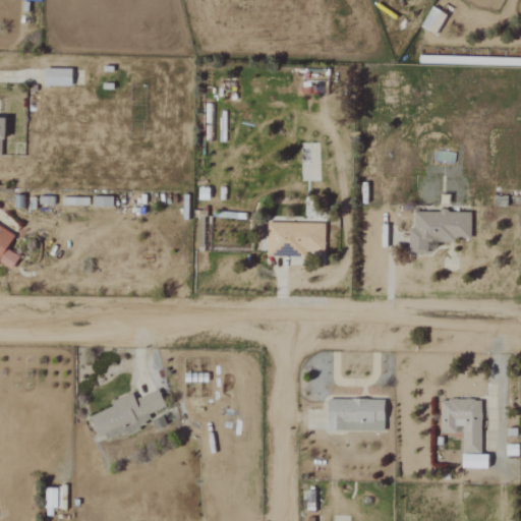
[(42,87),(69,88),(69,69),(43,69),(42,87)]
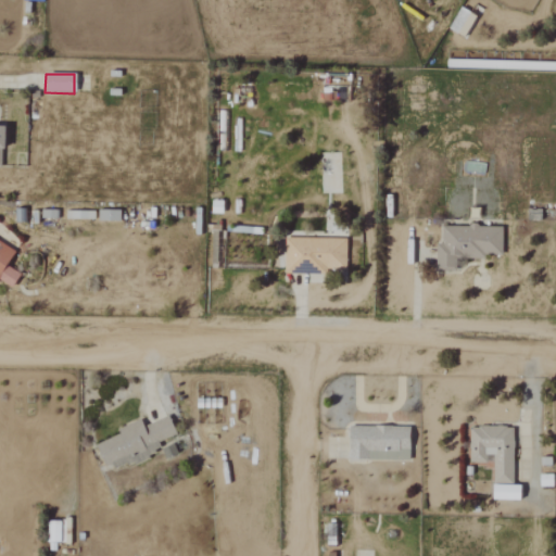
[(98,219),(114,220),(114,211),(98,211),(98,219)]
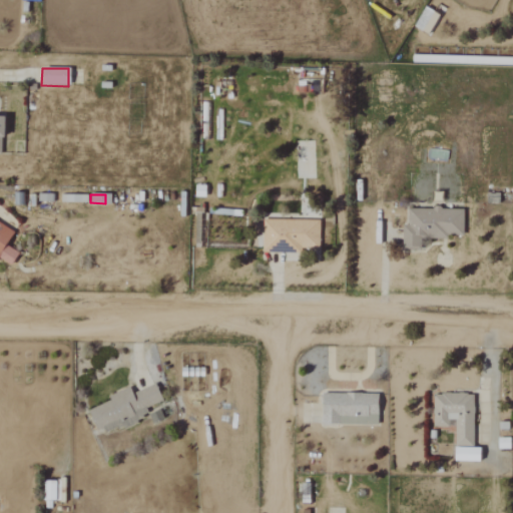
[(462,238),(462,209),(407,208),(407,225),(402,225),(402,248),(419,248),(419,238),(462,238)]
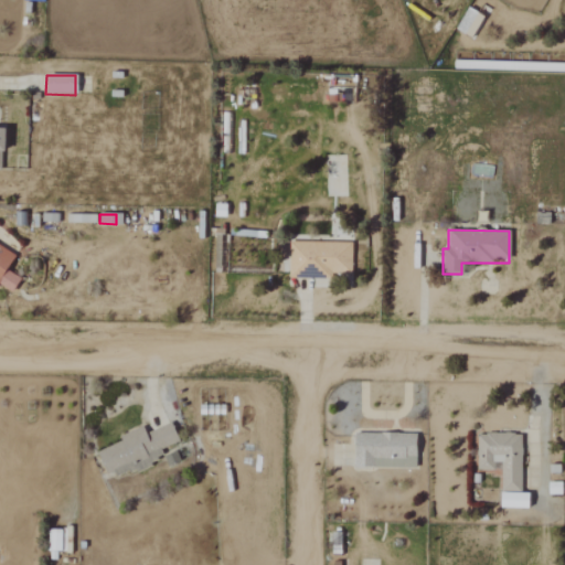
[(350,275),(350,243),(285,243),(285,276),(350,275)]
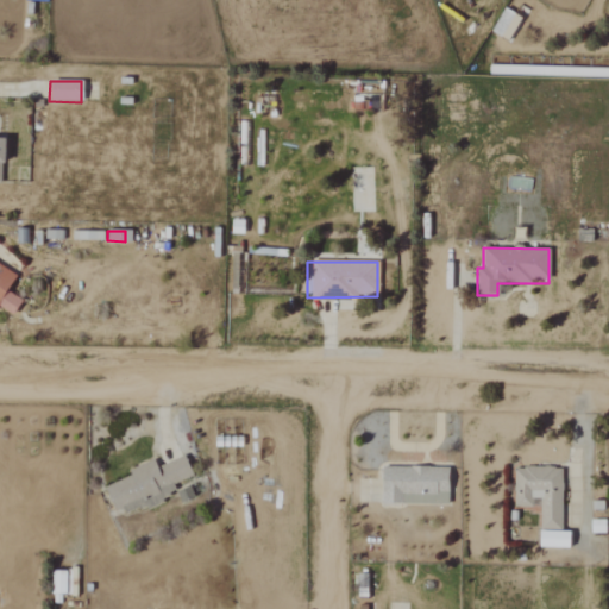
[(14,276),(0,267),(0,308),(11,315),(20,301),(5,292),(14,276)]
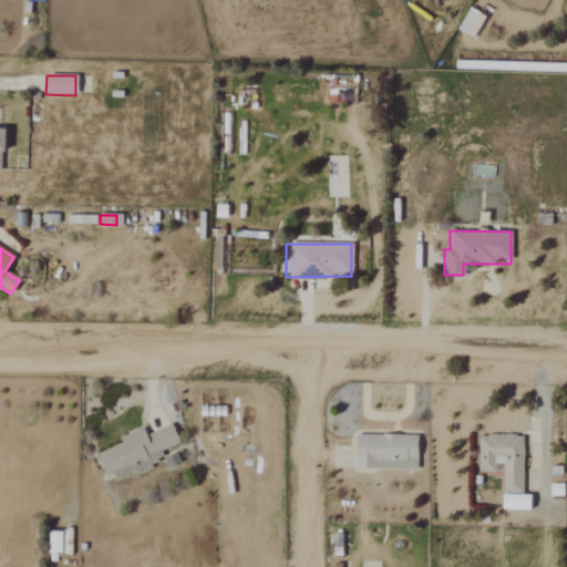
[(95,453),(106,481),(163,460),(160,450),(177,444),(171,424),(145,434),(143,428),(117,437),(121,443),(95,453)]
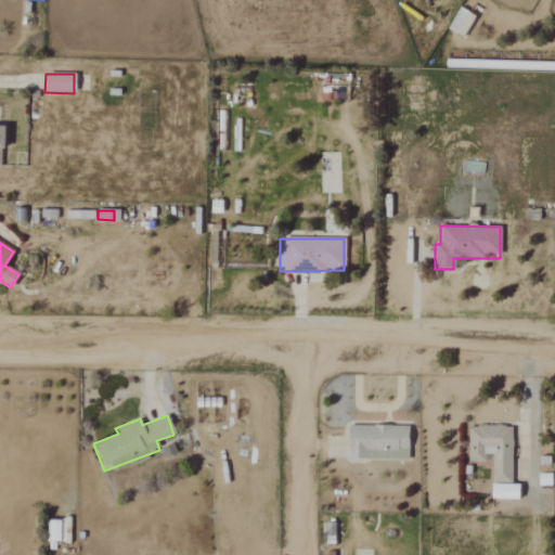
[(347,459),(407,460),(408,426),(347,425),(347,459)]
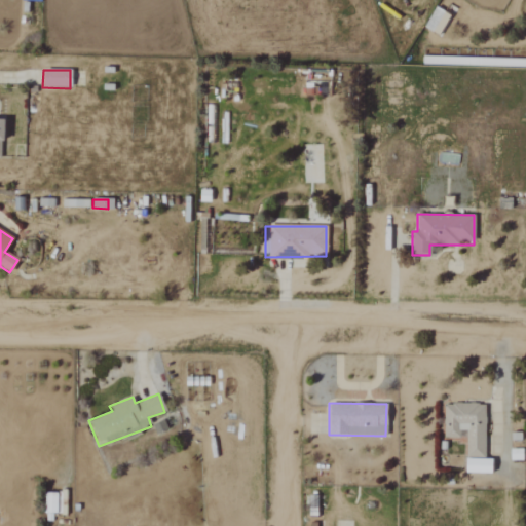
[(484,404),(443,403),(443,438),(465,438),(465,457),(484,457),(484,404)]
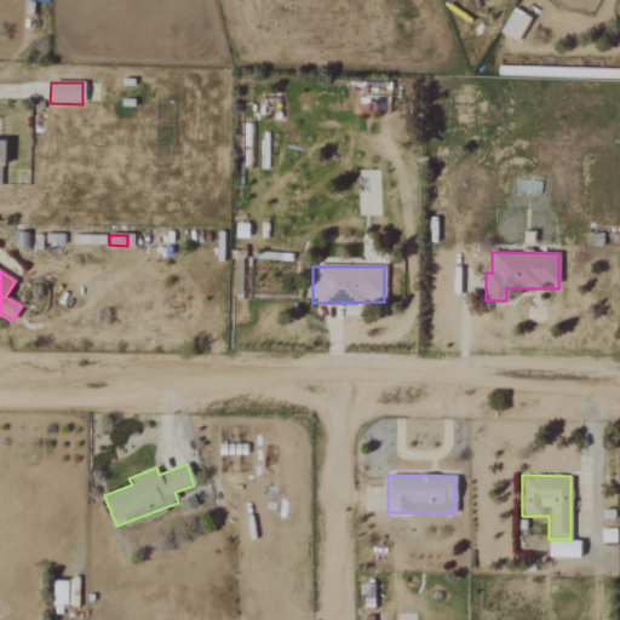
[(547,557),(578,557),(579,541),(549,540),(547,557)]
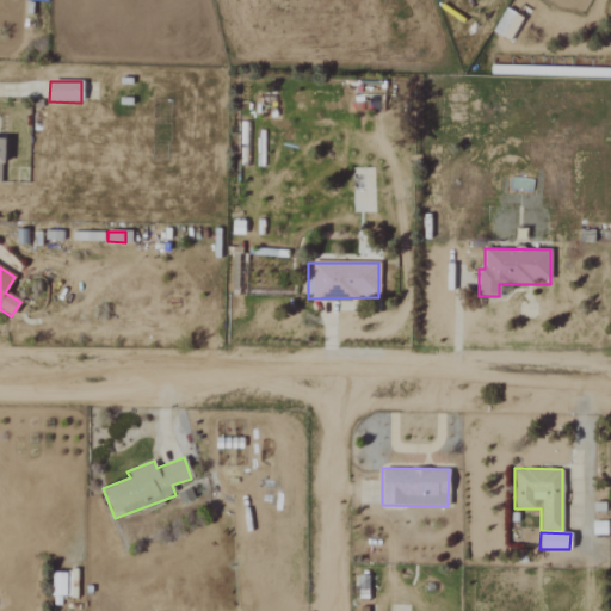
[(65,573),(50,573),(51,596),(65,596),(65,573)]
